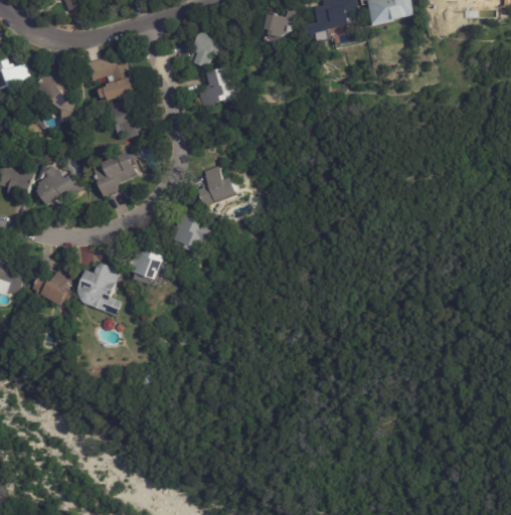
[(79,9),(70,13),(63,0),(79,0),(83,7),(79,9)]
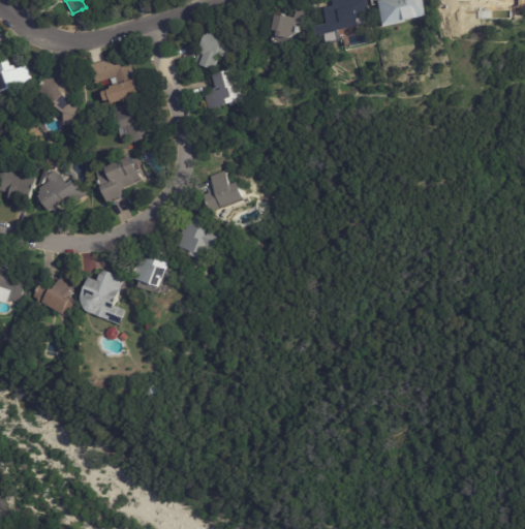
[(360,0),(364,18),(360,18),(362,25),(332,30),(334,39),(318,42),(316,33),(308,35),(306,26),(318,24),(315,7),(327,5),(326,0),(360,0)]
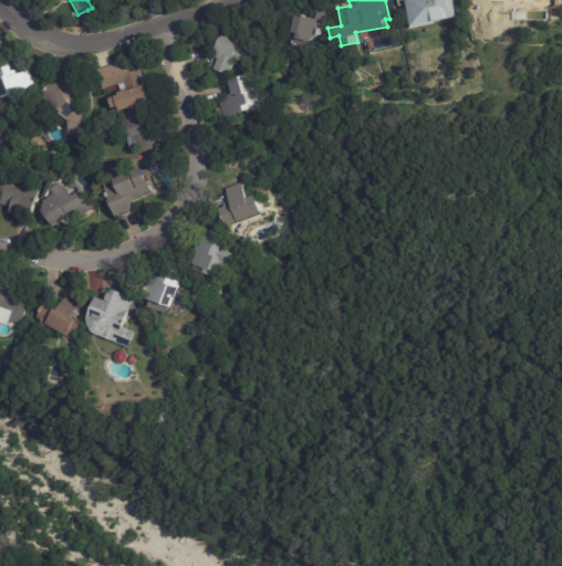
[(445,0),(446,7),(449,29),(432,32),(430,24),(420,27),(419,21),(414,22),(415,29),(405,30),(399,1),(406,0),(445,0)]
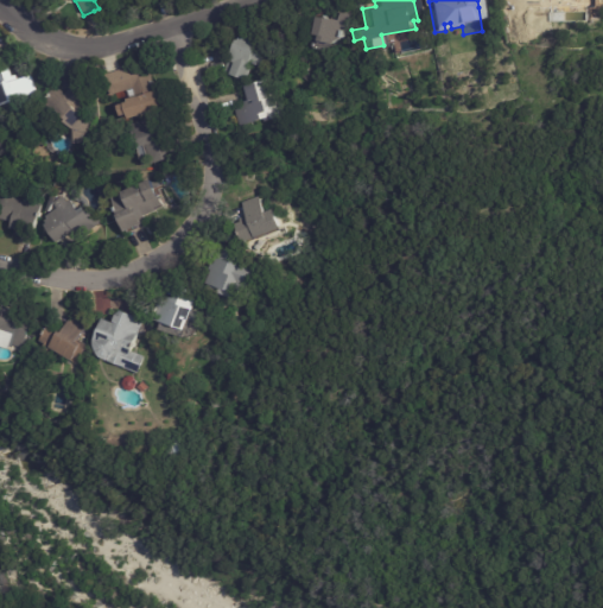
[(585,0),(585,17),(581,16),(581,17),(572,17),(572,21),(556,20),(556,18),(501,16),(502,0),(585,0)]
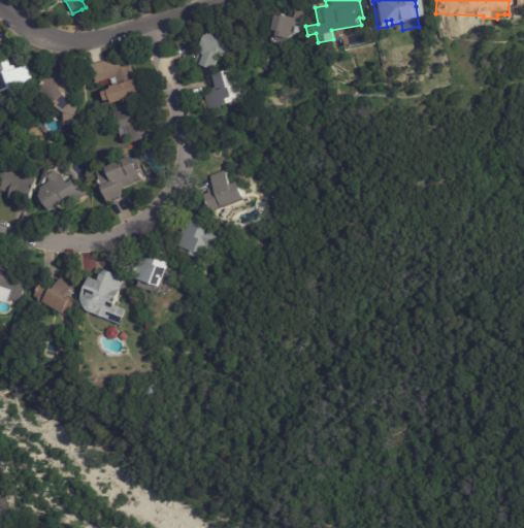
[(277,39),(269,38),(270,32),(267,32),(270,17),(291,21),(292,13),(304,15),(302,31),(295,30),(293,36),(285,40),(277,39)]
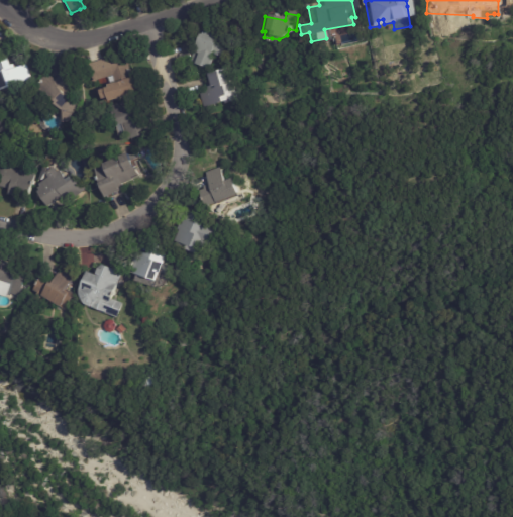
[(186,60),(189,49),(193,50),(198,33),(199,34),(200,29),(203,30),(203,27),(213,30),(211,36),(231,42),(227,55),(223,53),(222,56),(214,53),(209,68),(196,63),(195,65),(186,62),(186,60)]
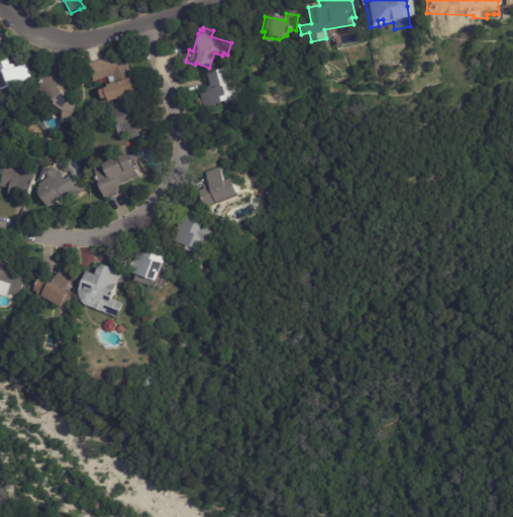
[(124,62),(129,78),(135,76),(140,91),(113,100),(112,96),(107,98),(104,88),(112,85),(111,83),(114,82),(112,75),(95,80),(90,63),(113,55),(115,60),(122,57),(124,62)]
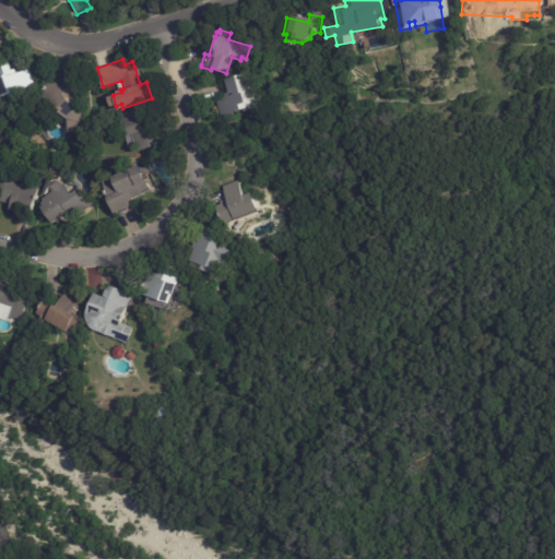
[(23,70),(27,69),(33,85),(0,97),(0,64),(8,62),(12,74),(23,70)]
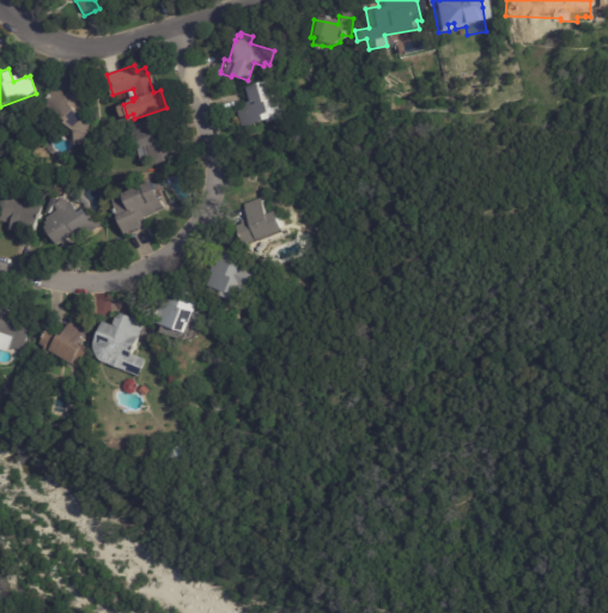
[(238,131),(231,111),(244,107),(243,103),(253,99),(248,85),(273,77),(280,96),(278,97),(281,109),(279,109),(281,117),(265,123),(265,121),(238,131)]
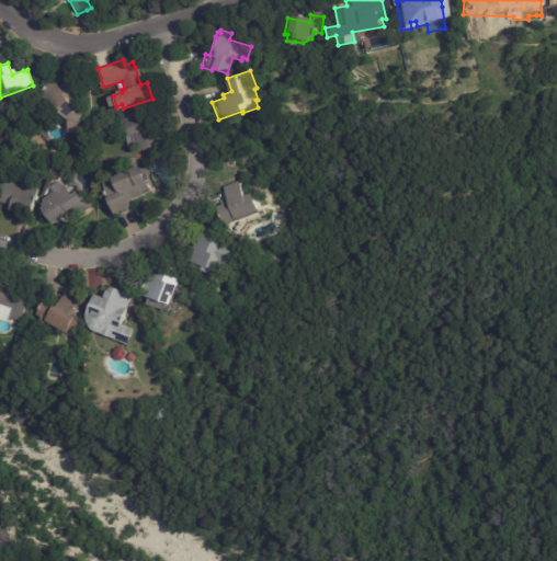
[(65,118),(64,115),(38,92),(47,81),(53,84),(54,81),(61,87),(69,78),(83,91),(75,101),(86,114),(78,122),(79,132),(67,133),(65,118)]
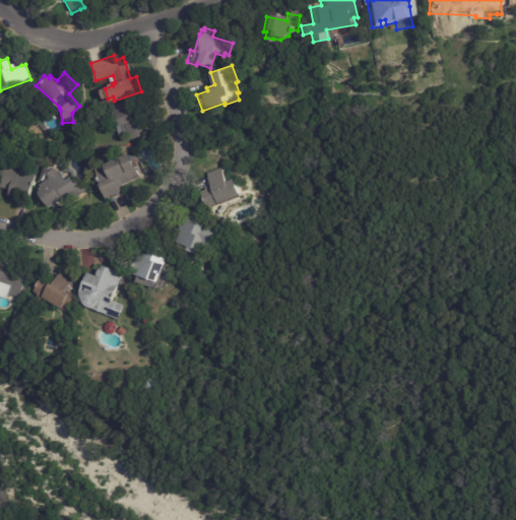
[(146,122),(149,135),(128,139),(124,124),(119,125),(114,104),(127,101),(127,100),(139,96),(146,122)]
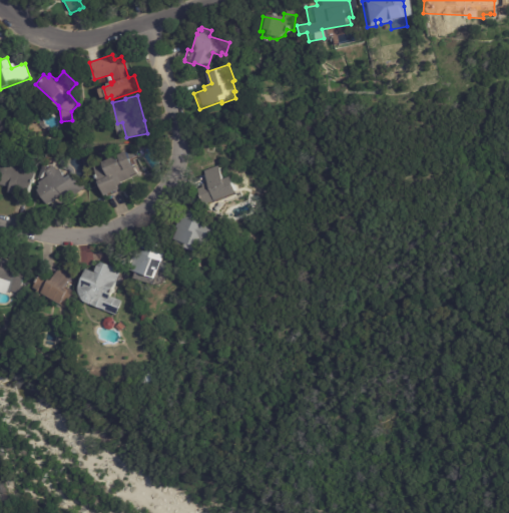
[(132,157),(138,171),(129,175),(130,177),(122,181),(123,183),(120,185),(121,188),(108,194),(98,173),(94,175),(91,168),(94,167),(93,165),(128,149),(132,157)]
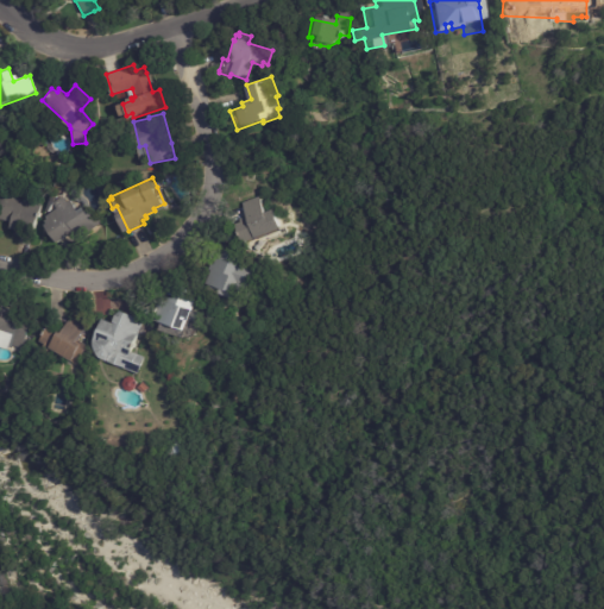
[(0,194),(41,206),(32,233),(29,232),(26,238),(11,233),(12,228),(10,227),(11,223),(0,219),(0,194)]
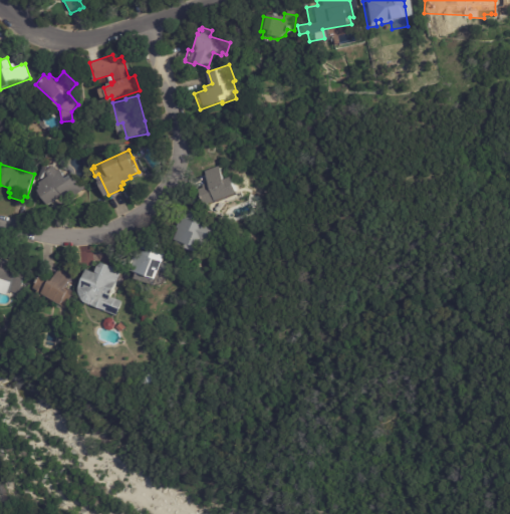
[(58,198),(47,206),(32,186),(44,178),(40,173),(48,167),(51,172),(55,169),(65,182),(71,177),(81,190),(64,203),(59,197),(58,198)]
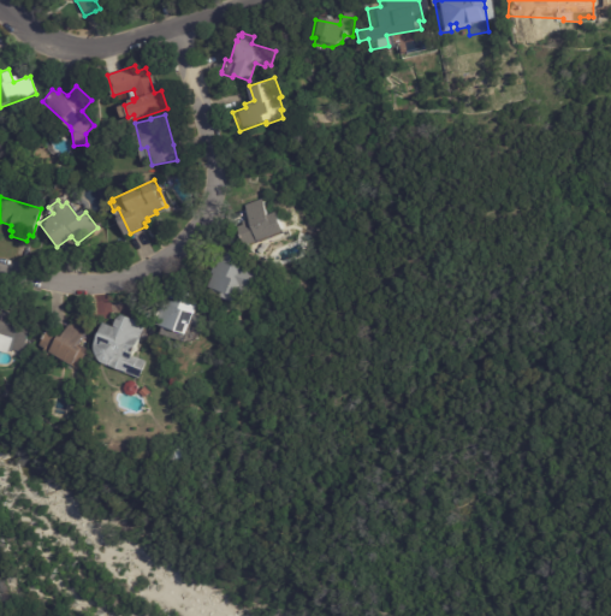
[(286,231),(276,235),(274,232),(256,240),(256,242),(245,246),(241,235),(242,235),(238,223),(247,219),(242,206),(259,200),(265,217),(278,211),(286,231)]
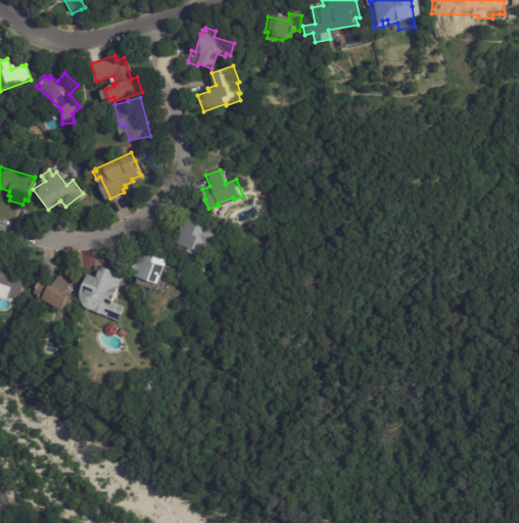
[(206,219),(204,226),(223,231),(218,247),(208,245),(205,255),(188,250),(189,245),(178,241),(186,212),(206,219)]
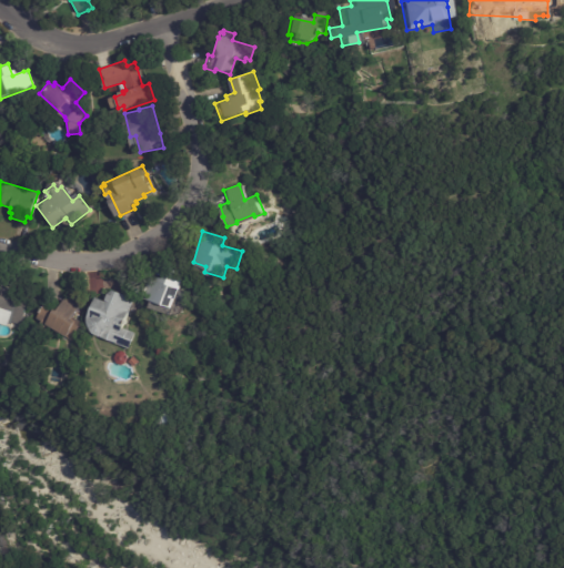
[(180,292),(177,307),(141,300),(147,279),(161,282),(164,269),(183,273),(180,288),(181,288),(180,292)]
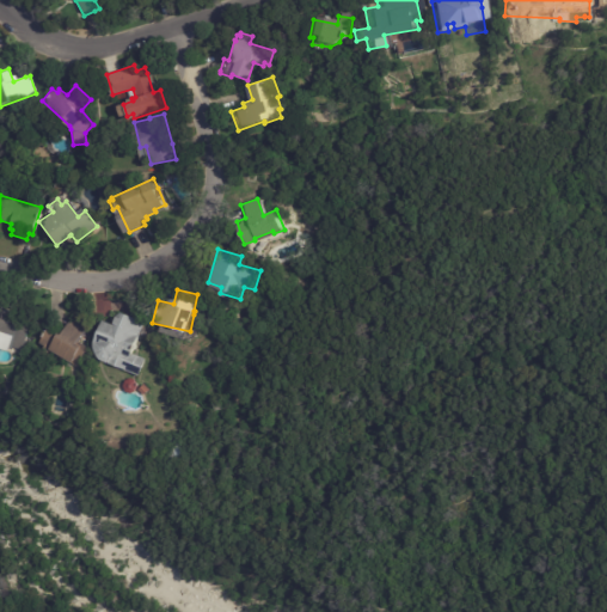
[(0,306),(5,307),(17,311),(14,317),(30,322),(22,350),(1,344),(2,342),(0,341),(0,306)]
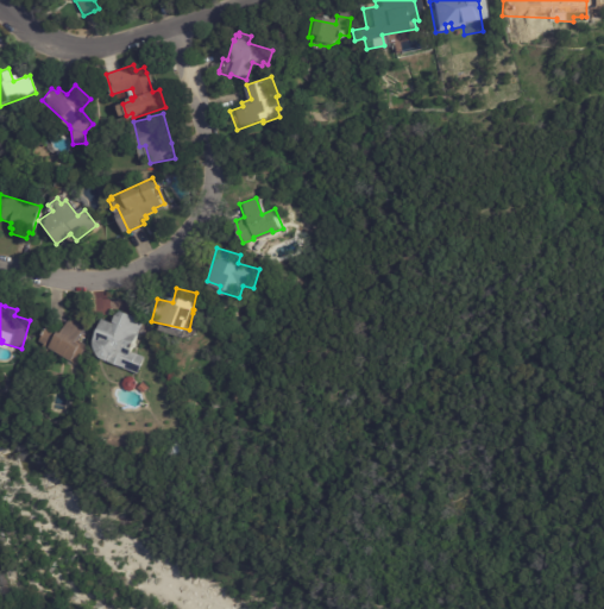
[(136,376),(105,364),(105,362),(99,359),(94,353),(92,345),(101,321),(111,325),(111,324),(112,324),(117,312),(143,322),(130,355),(142,360),(136,376)]
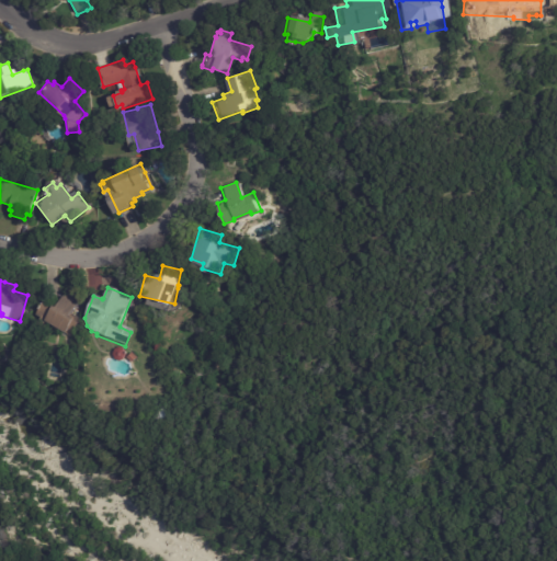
[(68,339),(60,335),(63,332),(34,317),(43,301),(55,308),(55,307),(57,308),(65,294),(79,301),(70,316),(78,320),(68,339)]
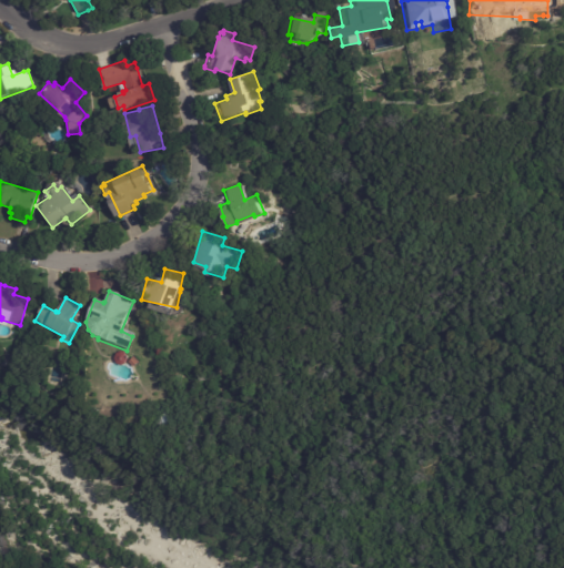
[(124,361),(123,362),(121,364),(118,364),(116,363),(113,359),(114,355),(117,354),(120,353),(123,354),(126,358),(124,361)]
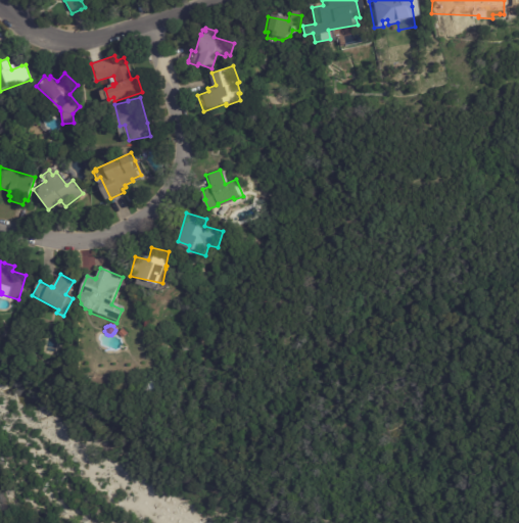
[(122,339),(118,333),(123,329),(127,335),(122,339)]
